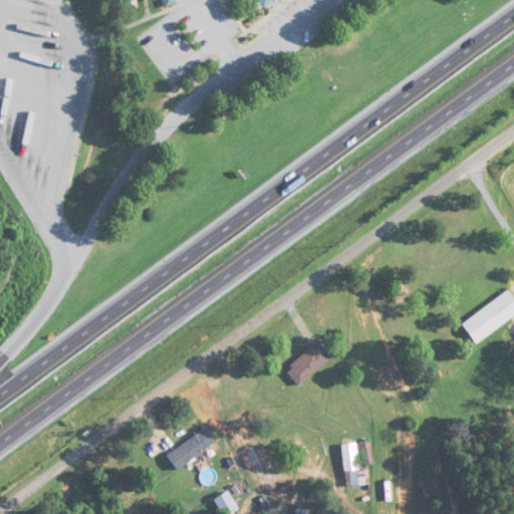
[(178,3),(177,0),(163,0),(167,8),(178,3)]
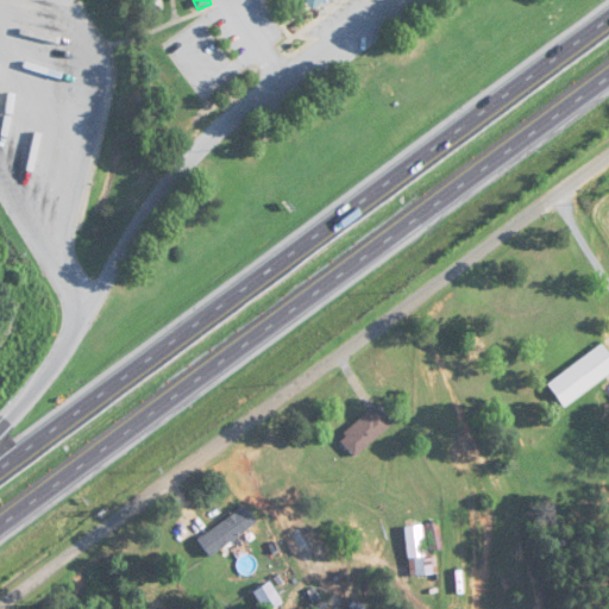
[(303,0),(312,12),(327,0),(303,0)]
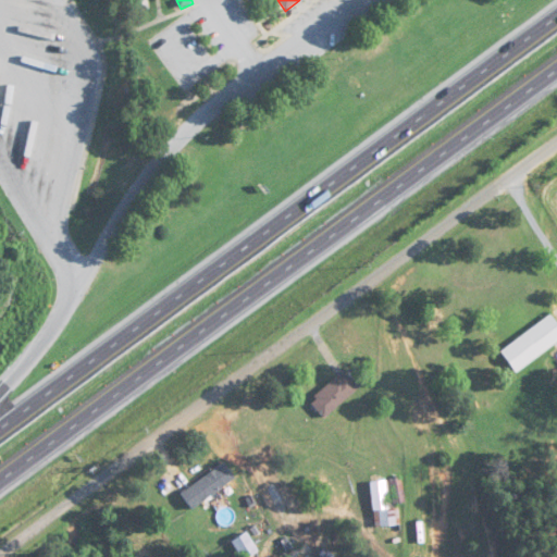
[(516,372),(556,344),(556,323),(552,317),(502,350),(516,372)]
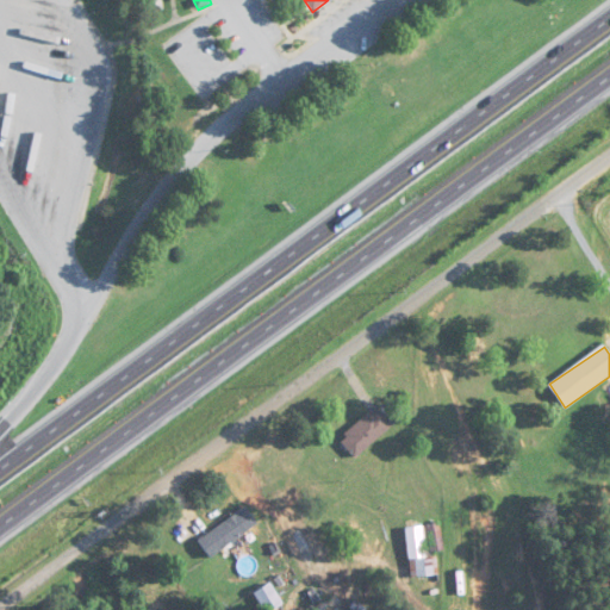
[(397,422),(380,404),(340,441),(356,459),(397,422)]
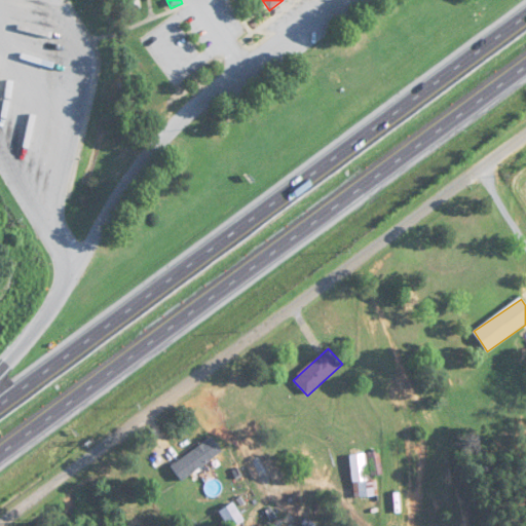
[(173,468),(184,483),(224,450),(212,437),(173,468)]
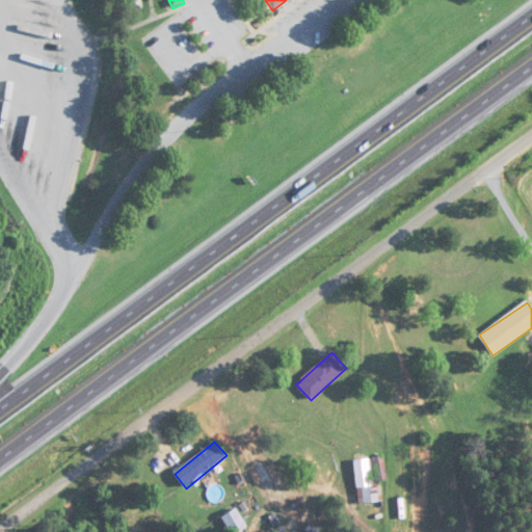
[(354,461),(361,510),(384,507),(381,482),(387,482),(383,457),(354,461)]
